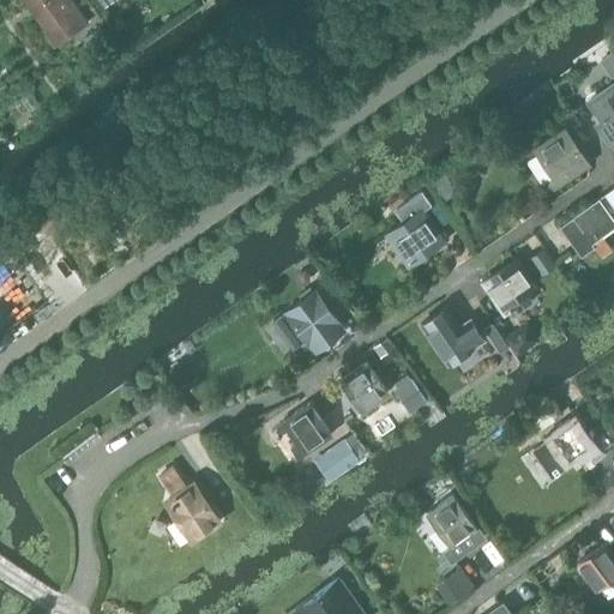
[(23,0),(54,46),(89,23),(73,0),(23,0)]
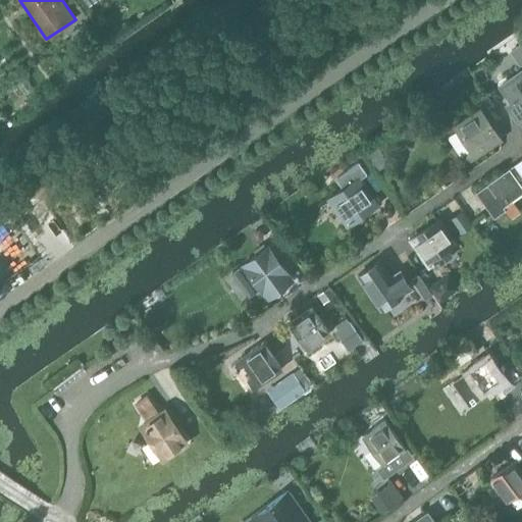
[(85,23),(76,29),(85,41),(93,35),(85,23)]
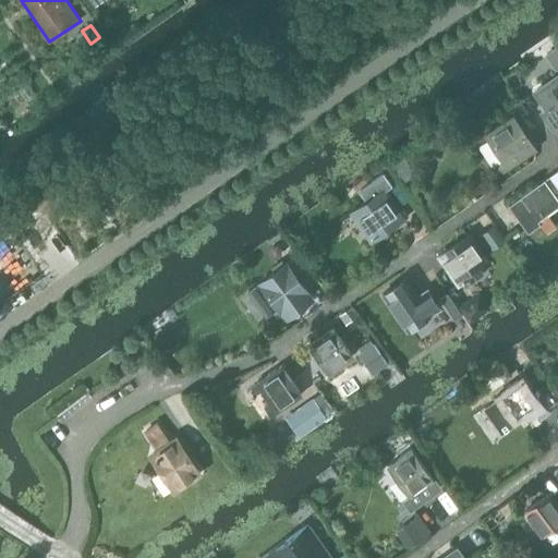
[(555,125),(557,123),(557,75),(536,91),(548,107),(544,110),(555,125)]
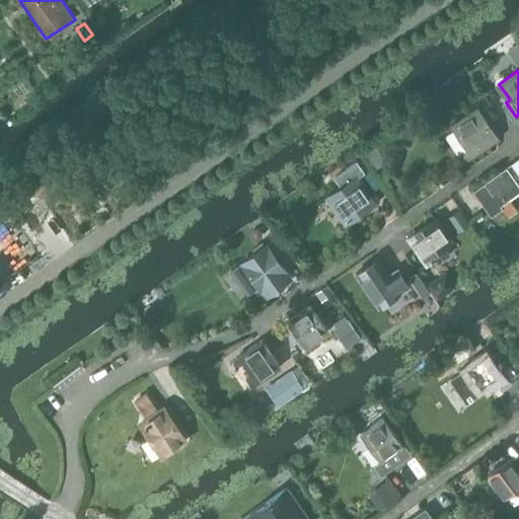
[(466,157),(479,147),(477,144),(494,133),(476,107),(450,126),(467,150),(463,153),(466,157)]
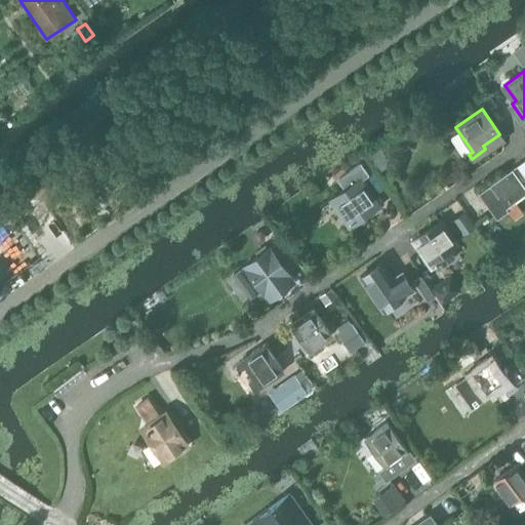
[(524,159),(478,192),(486,204),(487,204),(496,218),(509,210),(507,207),(524,194),(524,159)]
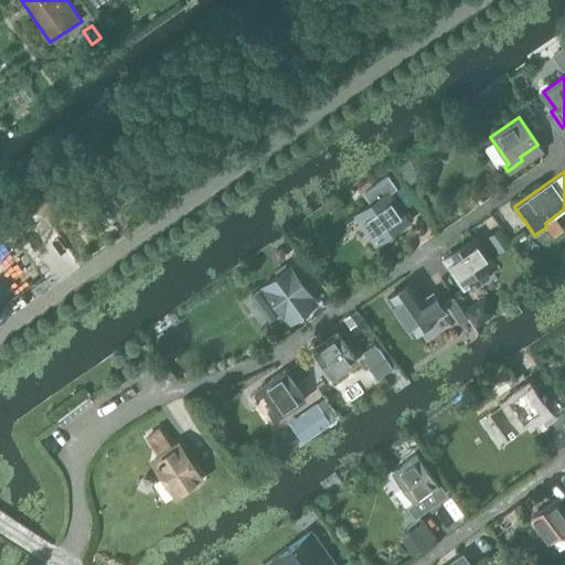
[(372,203),(358,213),(380,243),(408,223),(388,195),(387,193),(396,188),(387,176),(364,192),(372,203)]
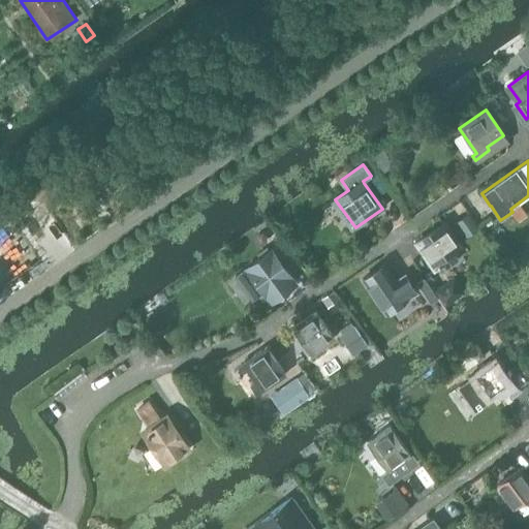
[(443,223),(421,239),(427,249),(429,251),(426,253),(435,268),(438,266),(442,272),(460,258),(453,249),(459,245),(443,223)]
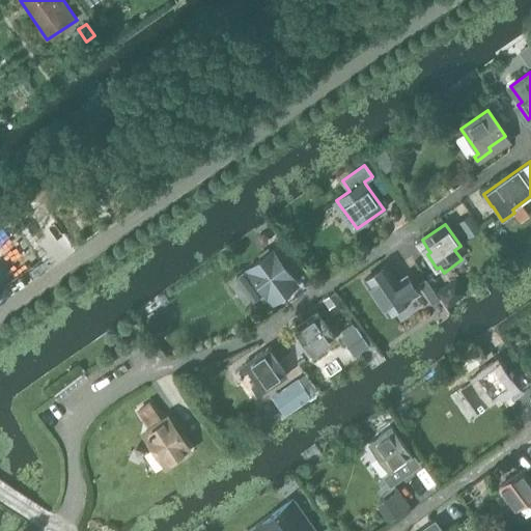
[(298,284),(289,273),(273,250),(246,269),(263,294),(259,297),(263,302),(277,291),(281,296),(298,284)]
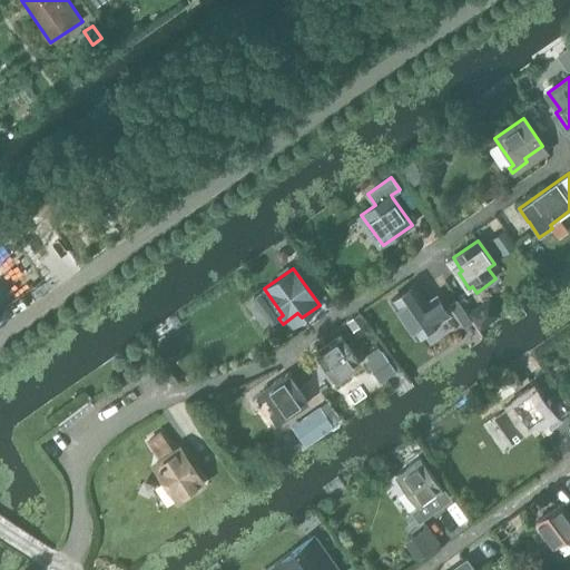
[(412,282),(389,298),(415,337),(451,314),(436,293),(425,301),(412,282)]
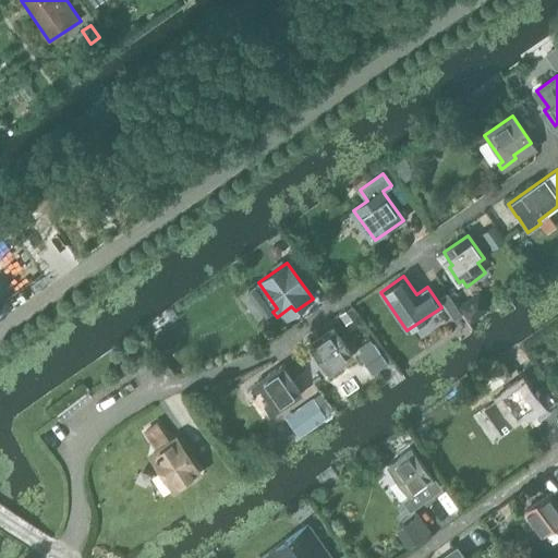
[(458,304),(466,318),(468,319),(488,307),(478,291),(458,304)]
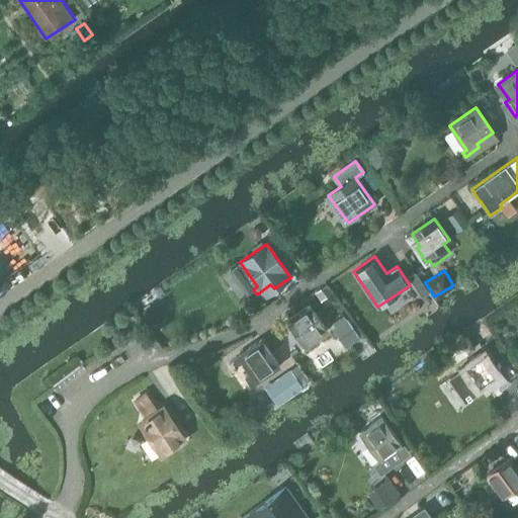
[(300,349),(306,346),(303,342),(324,327),(309,305),(286,321),(294,332),(290,335),(300,349)]
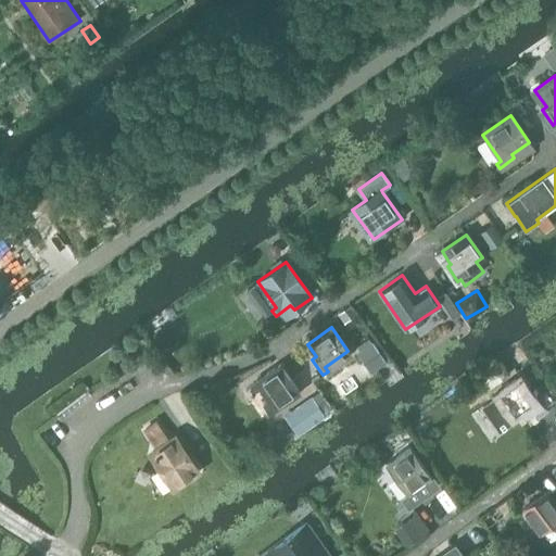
[(386,361),(371,341),(357,351),(371,371),(386,361)]
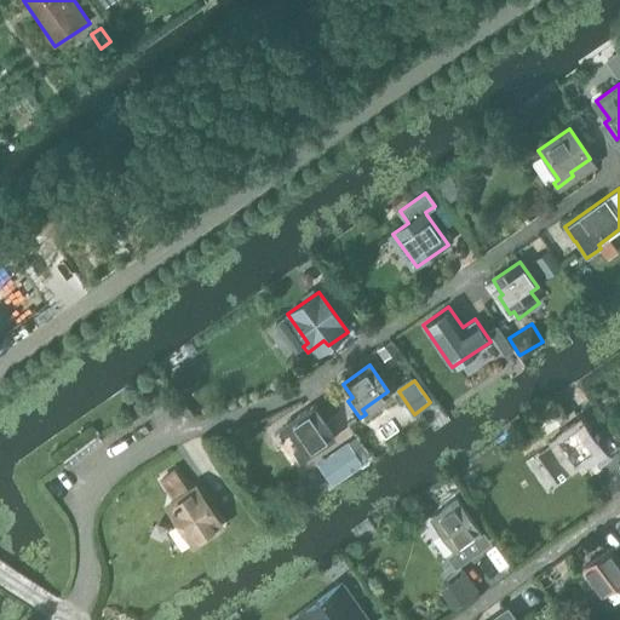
[(586,401),(578,390),(566,399),(573,409),(586,401)]
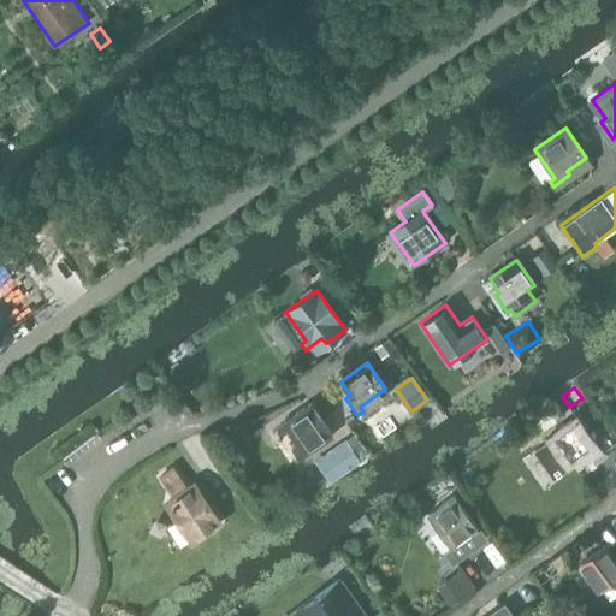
[(331,436),(313,409),(298,420),(295,414),(278,426),(282,431),(286,427),(304,454),(331,436)]
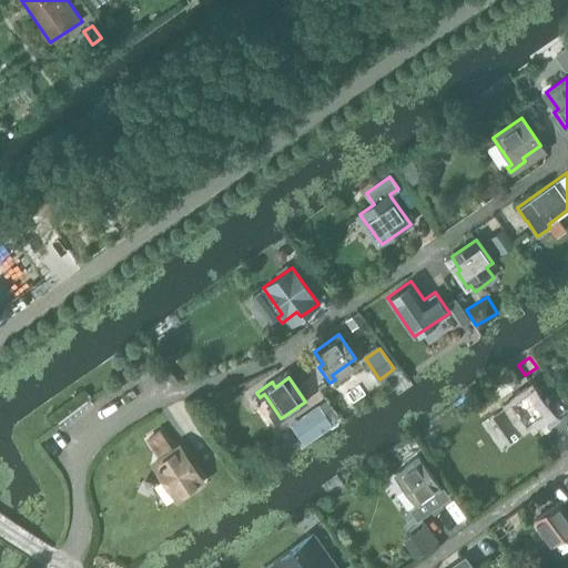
[(505,406),(493,415),(510,439),(523,432),(523,433),(529,428),(531,432),(536,428),(554,415),(550,412),(531,384),(503,404),(505,406)]
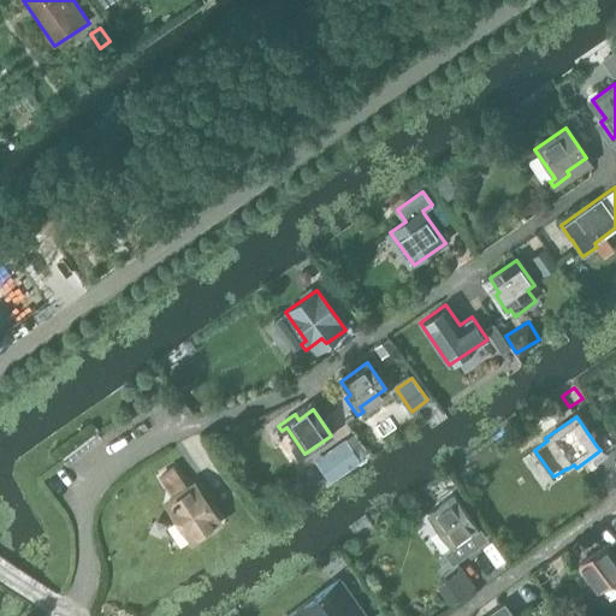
[(345,439),(315,458),(330,480),(360,460),(345,439)]
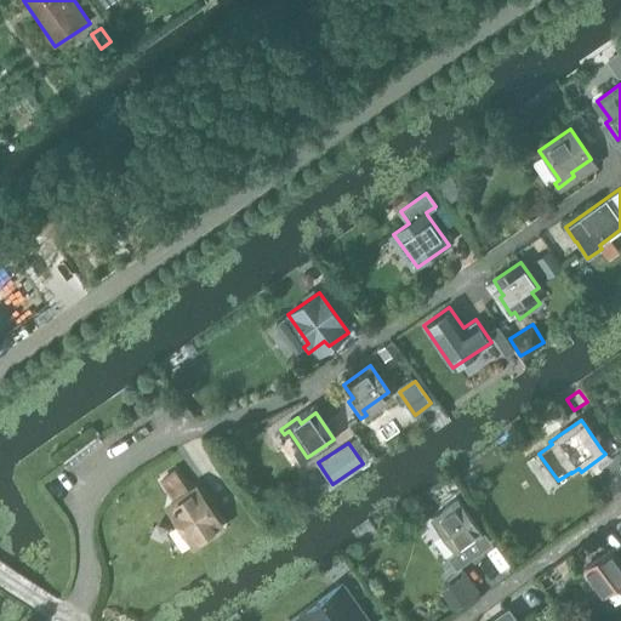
[(175,467),(157,479),(171,502),(166,506),(193,548),(224,528),(216,516),(220,513),(209,496),(205,499),(195,483),(188,488),(175,467)]
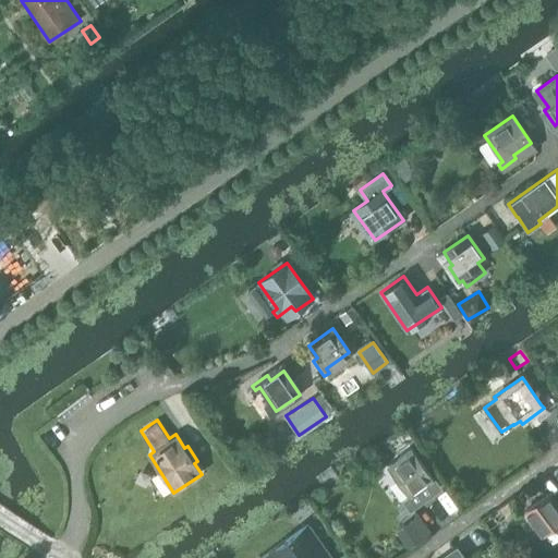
[(401,431),(391,439),(399,449),(410,440),(401,431)]
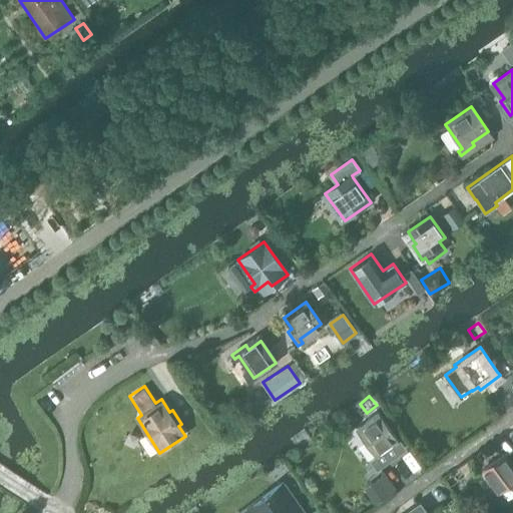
[(377,411),(356,426),(376,455),(371,459),(377,467),(404,447),(399,440),(398,441),(377,411)]
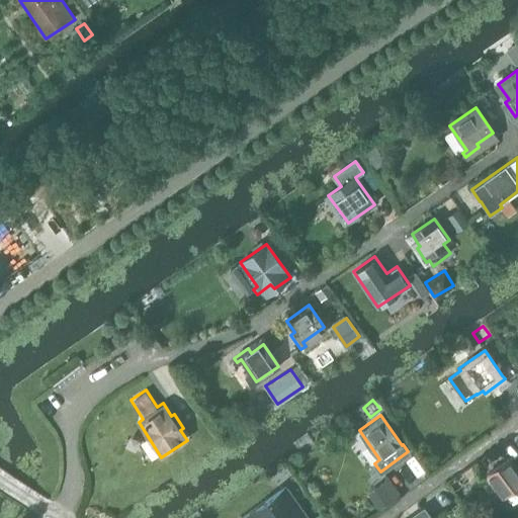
[(517,469),(517,470),(509,458),(486,476),(502,497),(517,485),(517,469)]
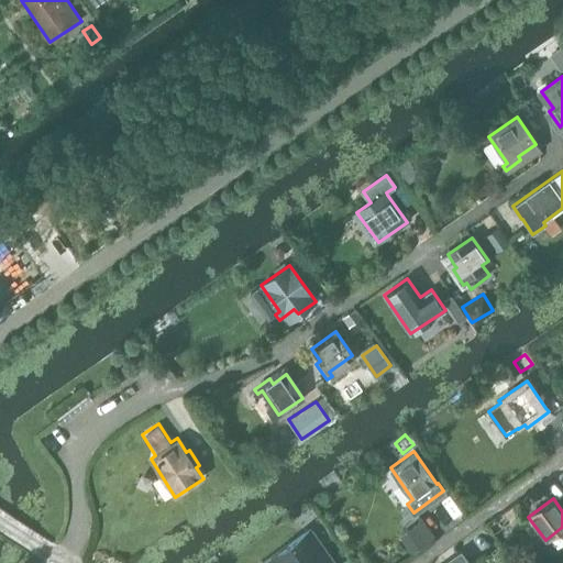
[(417,527),(401,538),(409,548),(423,537),(417,527)]
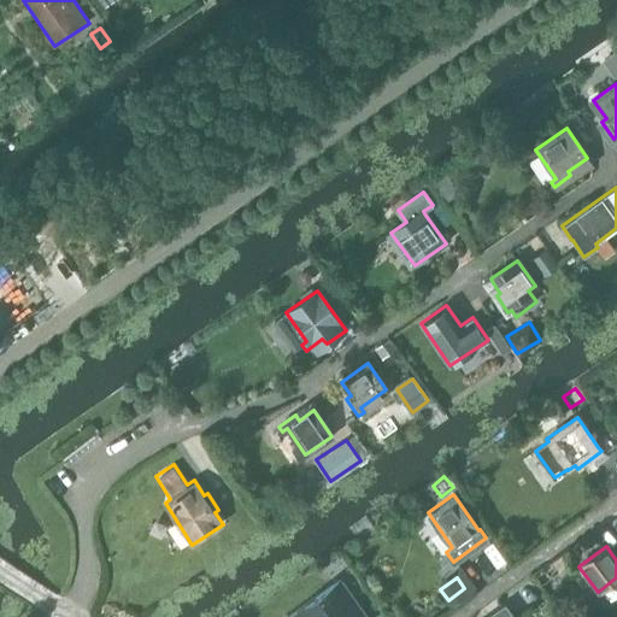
[(304,616),(365,616),(340,581),(299,610),(304,616)]
